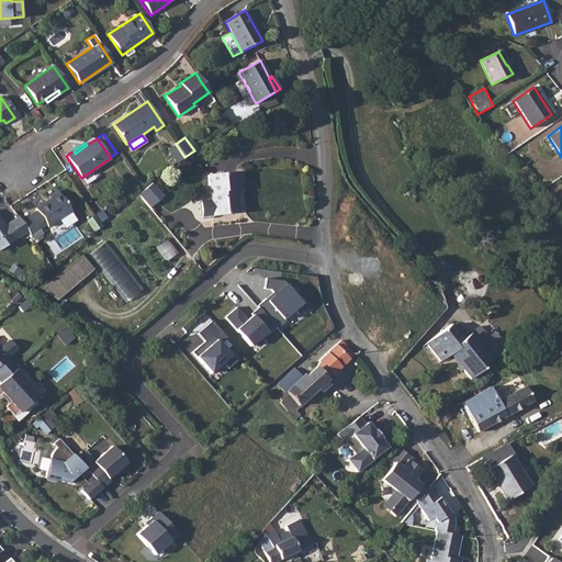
[(176,144),(168,148),(178,163),(184,157),(176,144)]
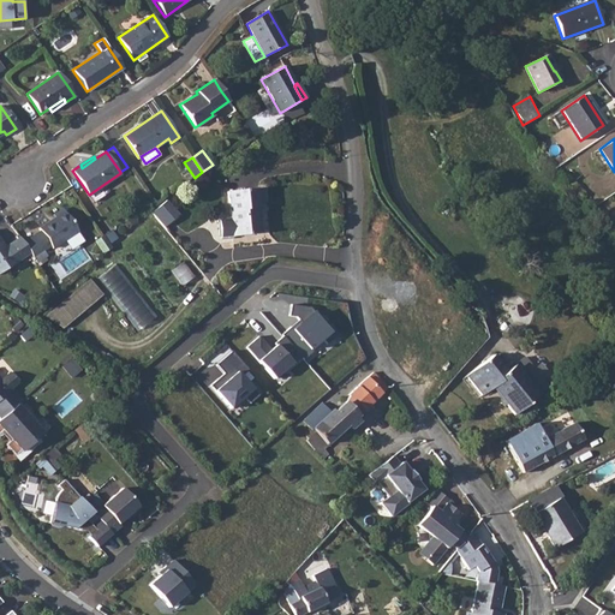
[(262,189),(228,192),(233,236),(261,233),(258,204),(264,203),(262,189)]
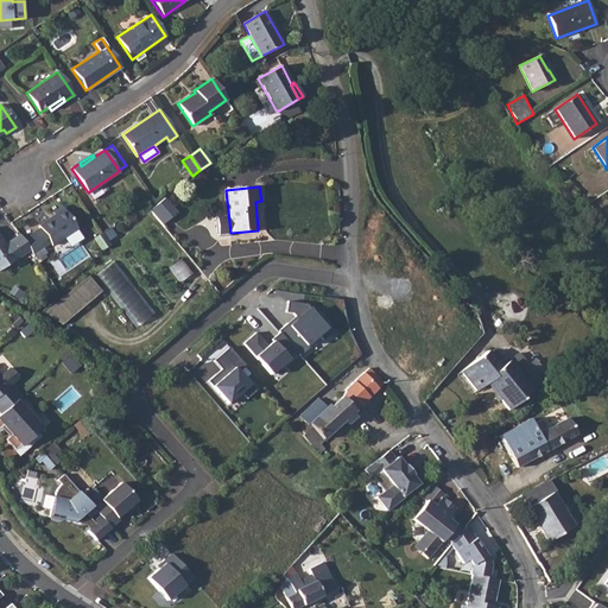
[(168,195),(153,207),(166,220),(173,214),(169,208),(175,203),(168,195)]
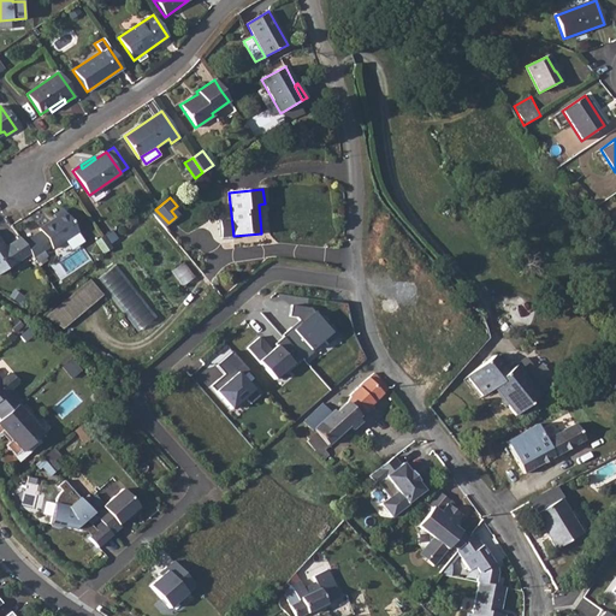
[(176,217),(169,223),(173,229),(187,217),(177,206),(171,211),(176,217)]
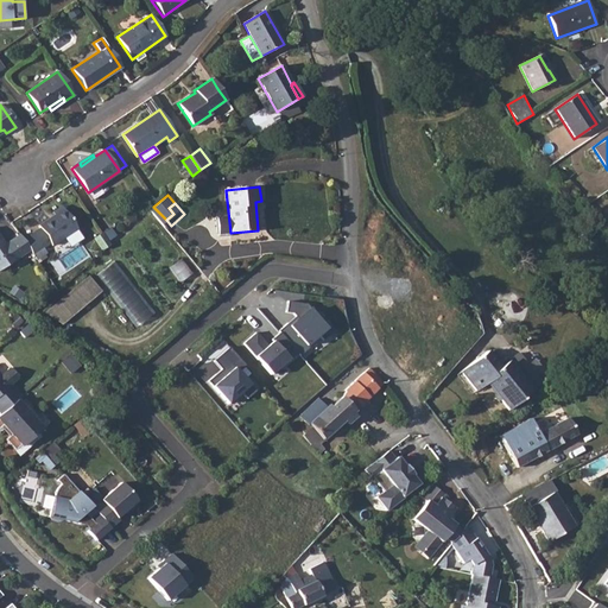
[(39,228),(23,239),(30,248),(36,258),(45,252),(43,247),(50,242),(51,245),(76,228),(63,208),(54,215),(38,226),(39,228)]
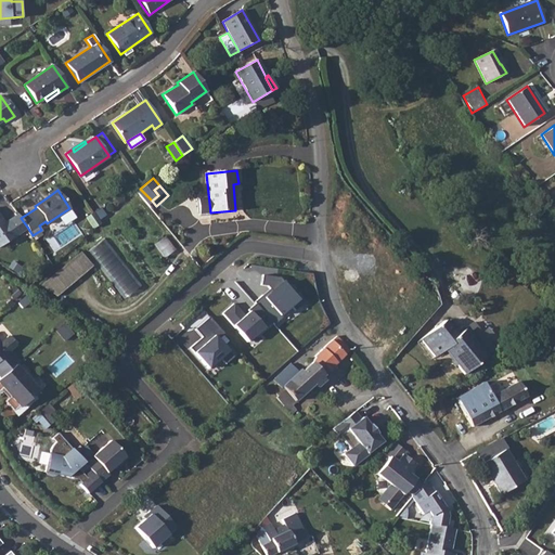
[(93,213),(87,217),(94,227),(101,222),(93,213)]
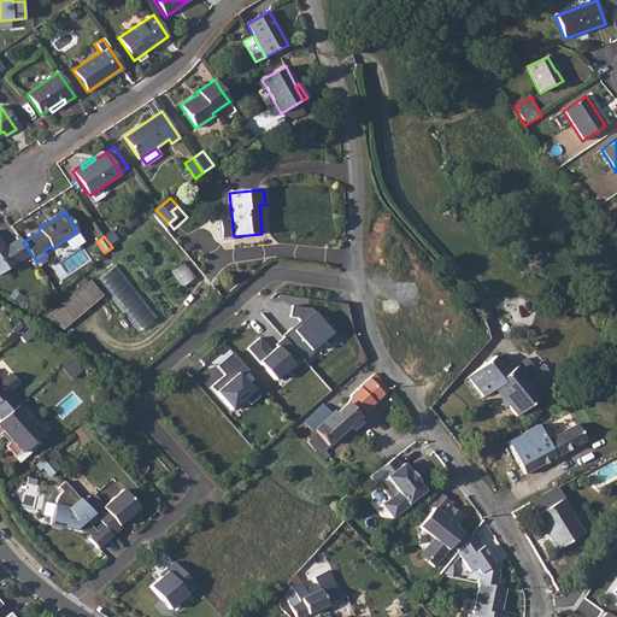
[(23,242),(19,238),(5,246),(0,239),(0,271),(30,252),(23,242)]
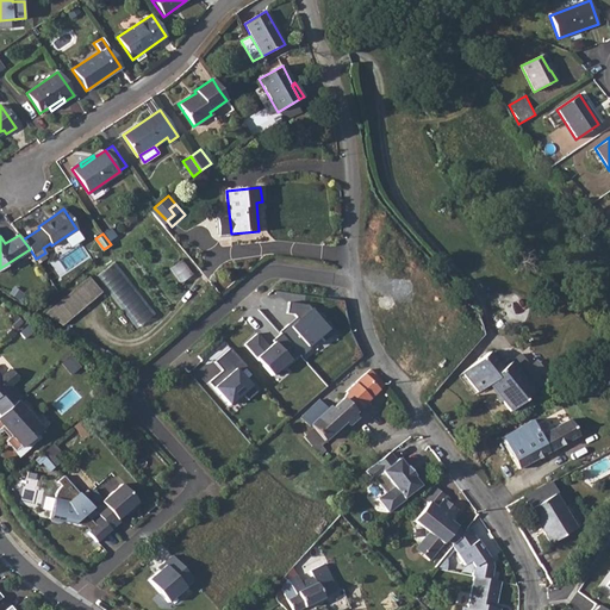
[(185,260),(173,268),(182,282),(195,273),(185,260)]
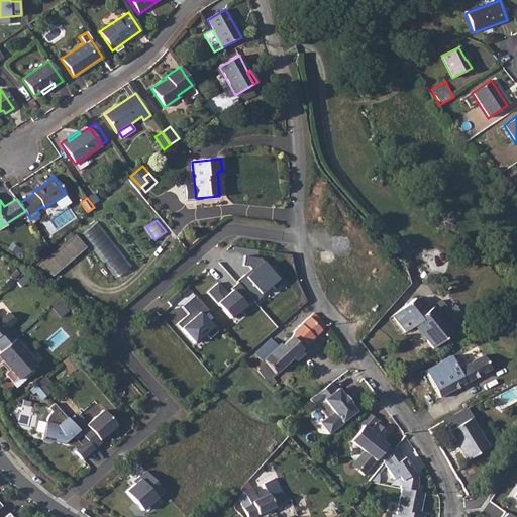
[(114,279),(130,269),(102,221),(86,230),(114,279)]
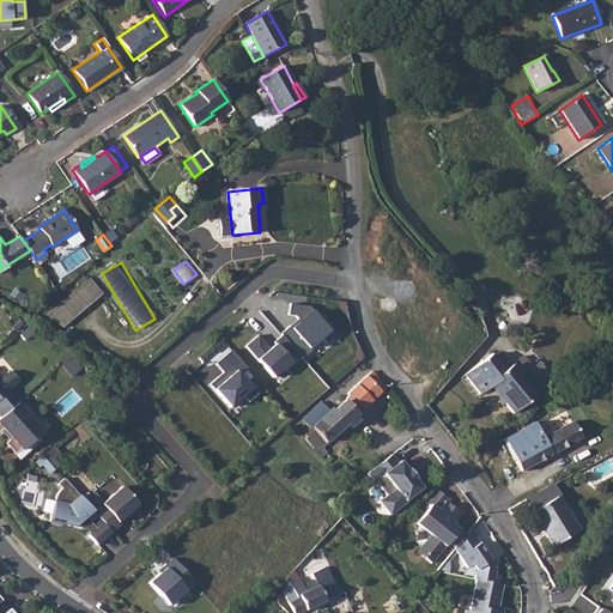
[(62,328),(104,293),(91,278),(48,313),(62,328)]
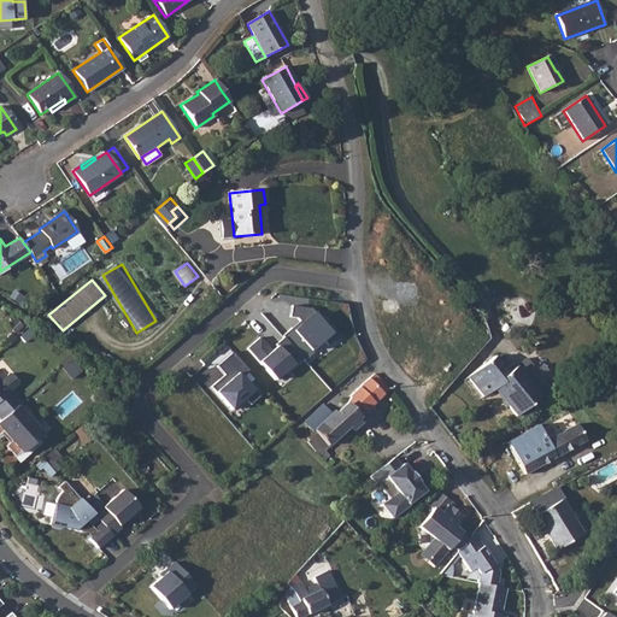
[(301,319),(282,334),(305,362),(316,353),(313,350),(334,333),(312,307),(292,305),(292,316),(299,317),(301,319)]
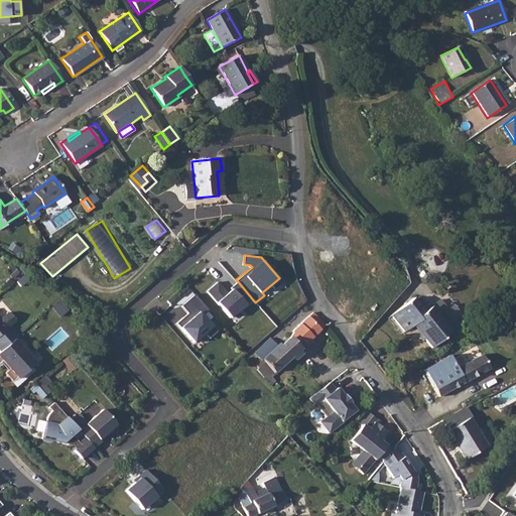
[(218,282),(209,291),(230,314),(243,302),(230,289),(227,292),(218,282)]
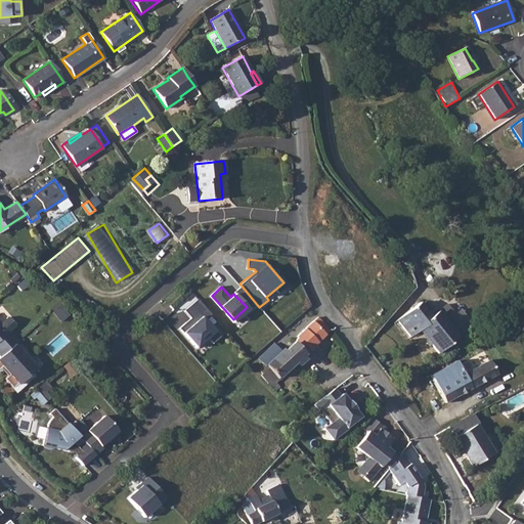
[(197,299),(184,311),(190,318),(180,329),(198,347),(215,330),(206,319),(211,314),(197,299)]
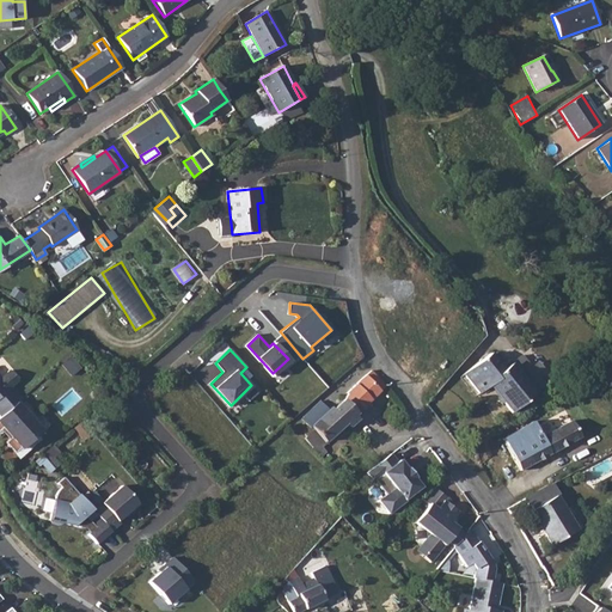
[(490,355),(464,374),(479,393),(489,386),(512,412),(545,386),(522,355),(513,363),(510,360),(501,367),(490,355)]
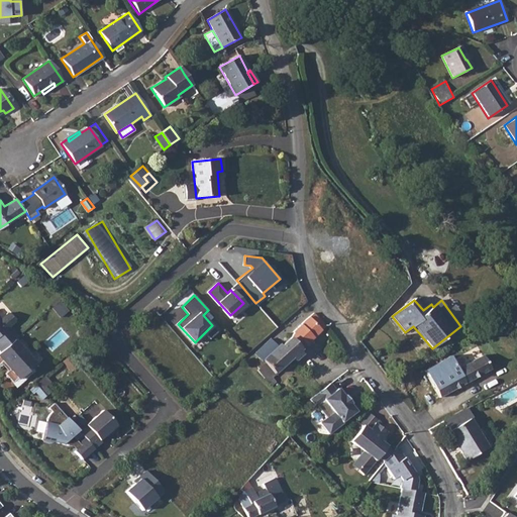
[(0,351),(14,340),(17,337),(9,327),(15,321),(7,313),(0,319),(0,318),(0,351)]
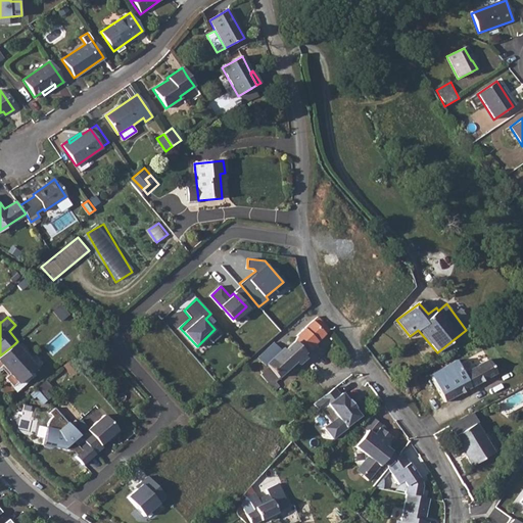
[(317,318),(296,336),(296,337),(308,350),(327,332),(329,330),(318,317),(317,318)]
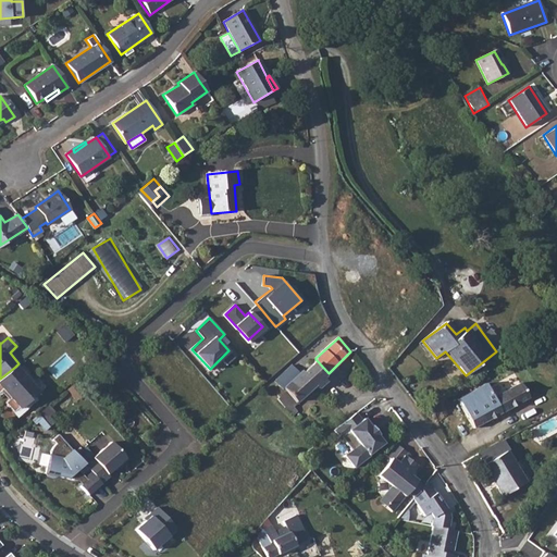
[(298,401),(314,385),(323,378),(329,373),(316,359),(312,364),(301,375),(299,373),(292,364),(275,382),(281,387),(277,390),(276,391),(276,393),(279,398),(277,399),(287,410),(293,416),(297,411),(294,407),(298,403),(298,401)]
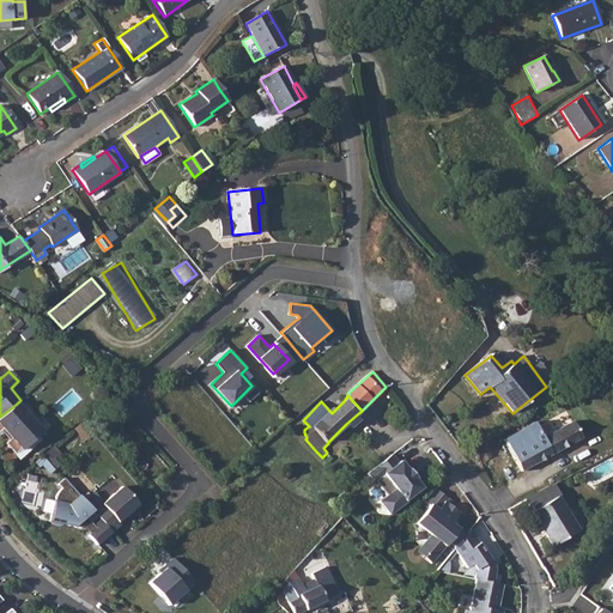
[(0,417),(0,430),(2,428),(11,437),(5,443),(14,454),(20,448),(22,449),(26,445),(29,449),(43,438),(40,434),(42,432),(32,422),(36,419),(28,410),(24,412),(17,404),(0,417)]
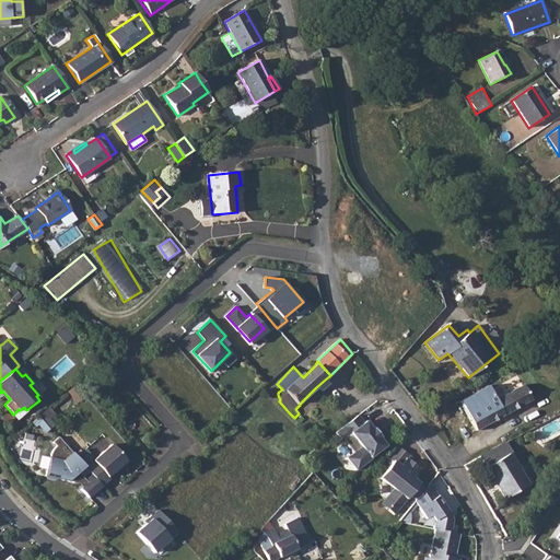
[(325,380),(316,387),(321,391),(328,384),(325,380)]
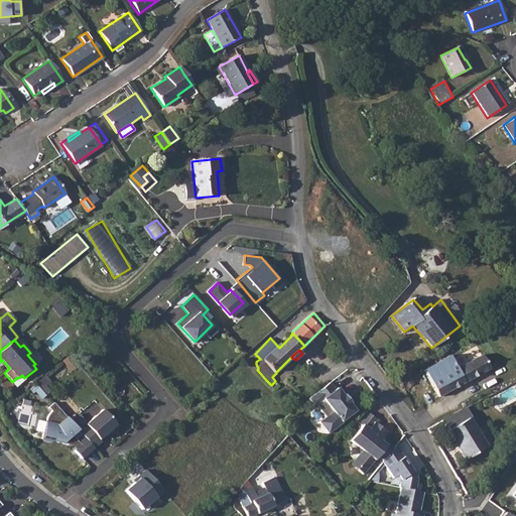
[(431,383),(439,397),(484,372),(489,369),(482,355),(457,369),(431,383)]
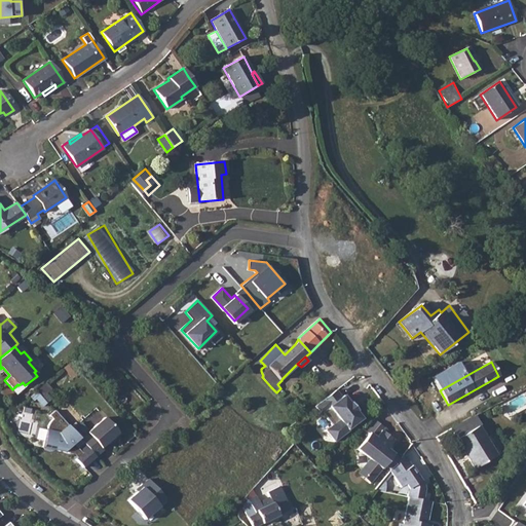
[(458,363),(451,367),(455,374),(462,370),(458,363)]
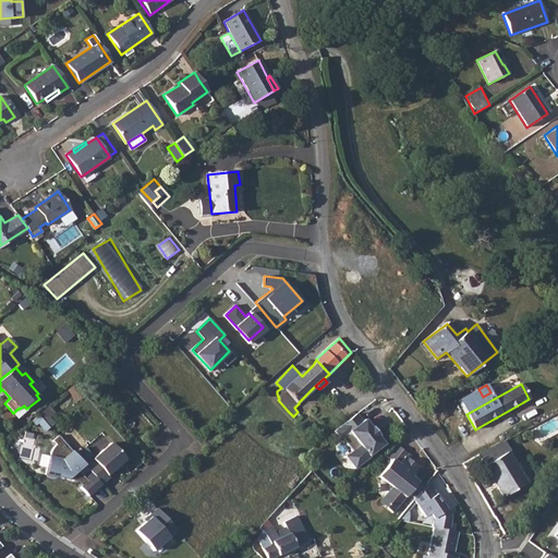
[(459,400),(466,414),(494,399),(490,392),(483,397),(478,389),(459,400)]
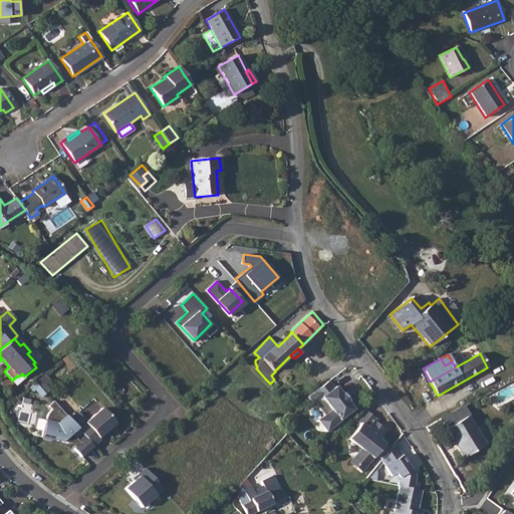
[(17,375),(12,380),(16,384),(24,376),(22,373),(18,376),(17,375)]
